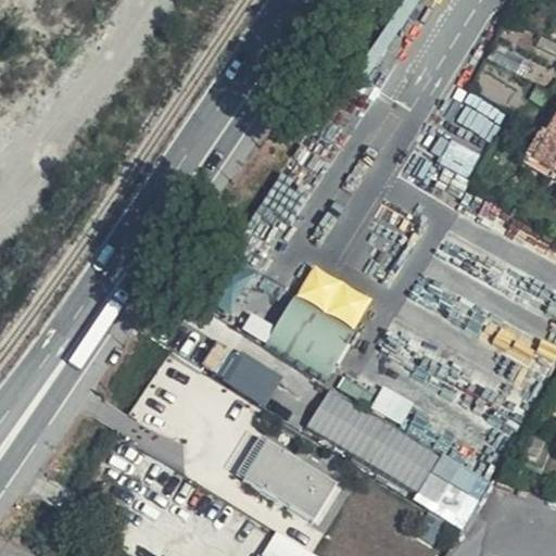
[(555,111),(555,112),(545,108),(540,116),(526,136),(555,159),(555,111)]
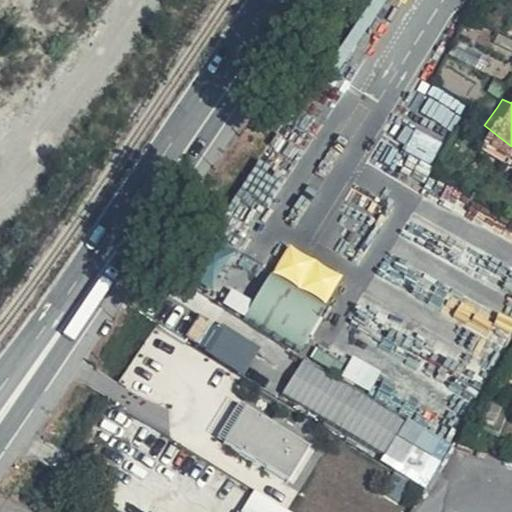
[(272,270),(244,319),(300,352),(329,303),(272,270)]
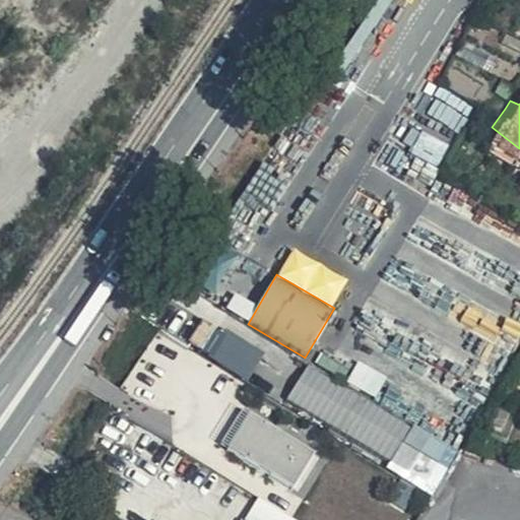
[(189,348),(251,379),(265,352),(202,321),(189,348)]
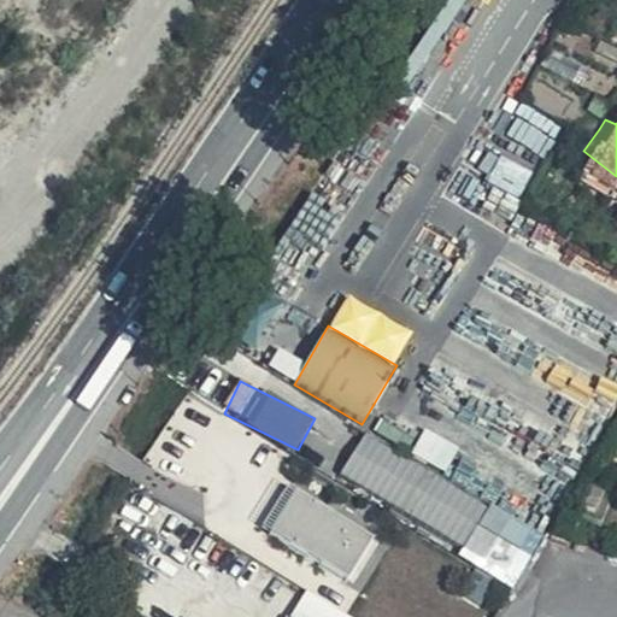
[(536,532),(366,434),(342,475),(512,573),(536,532)]
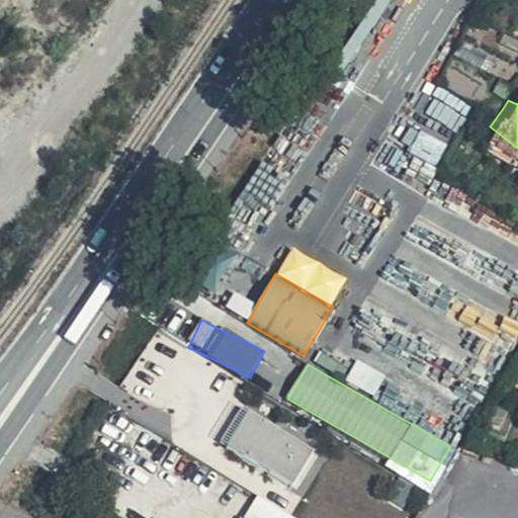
[(256,413),(249,422),(285,445),(316,464),(322,455),(256,413)]
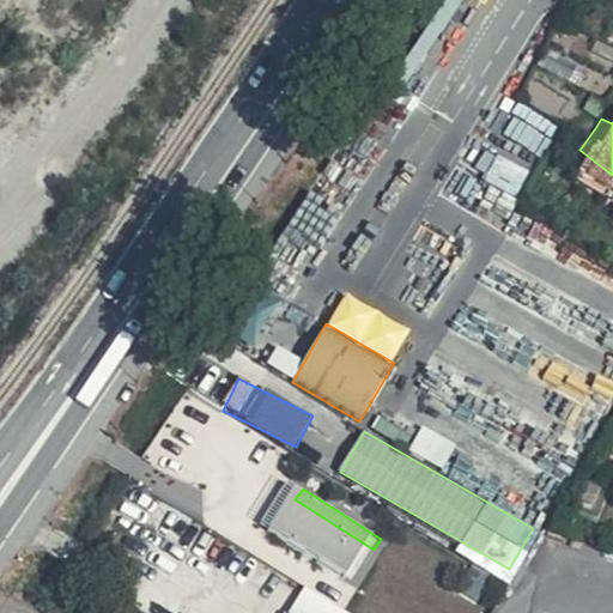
[(295,499),(274,529),(354,581),(374,550),(338,527),(295,499)]
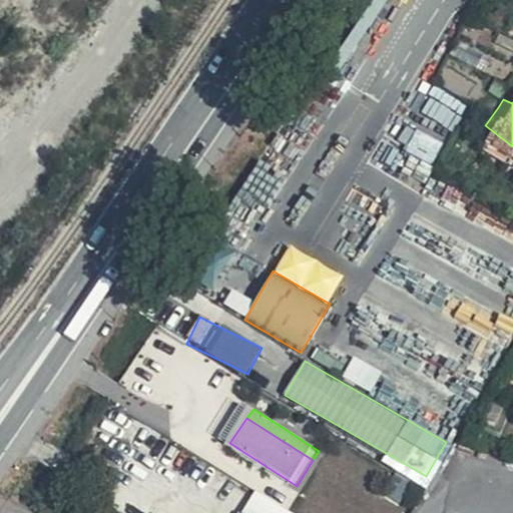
[(297,486),(229,443),(227,445),(295,489),(297,486)]
